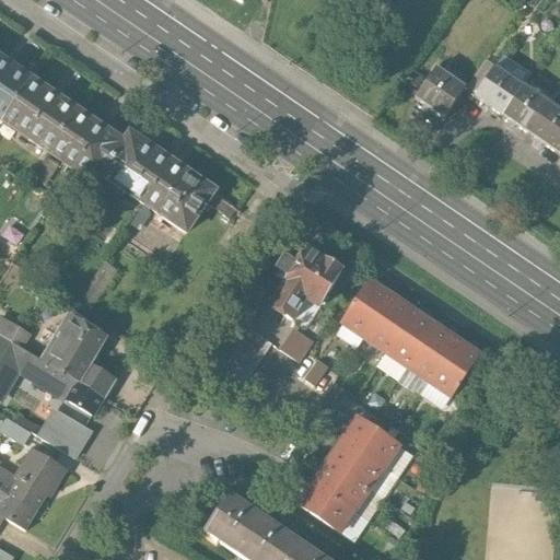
[(30,80),(0,60),(0,121),(1,123),(30,80)]
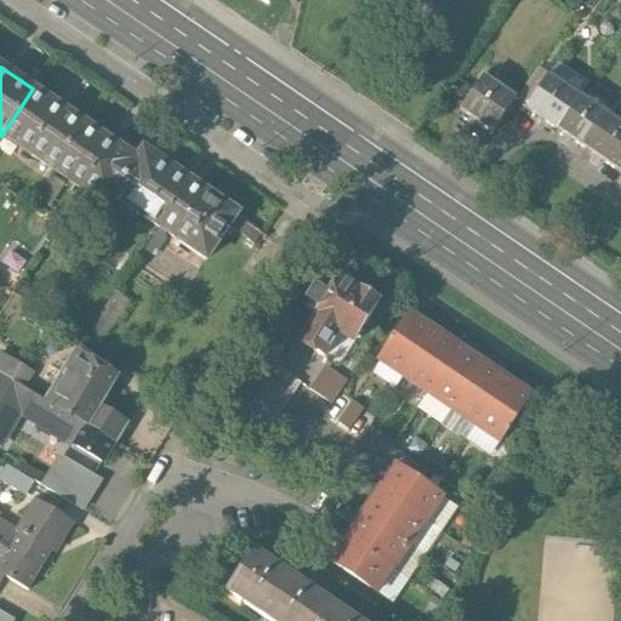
[(528,112),(558,132),(579,101),(550,80),(528,112)]
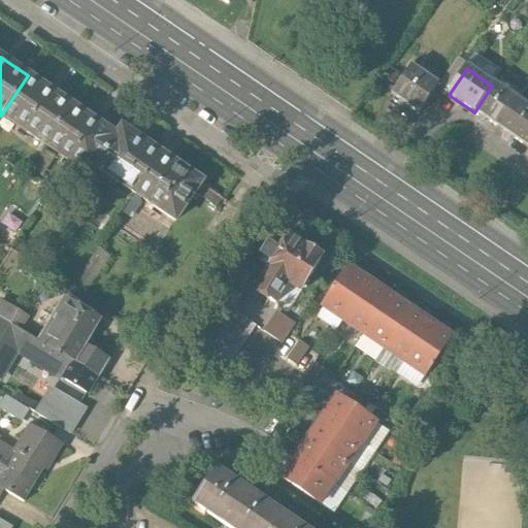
[(410,70),(392,96),(418,113),(435,88),(410,70)]
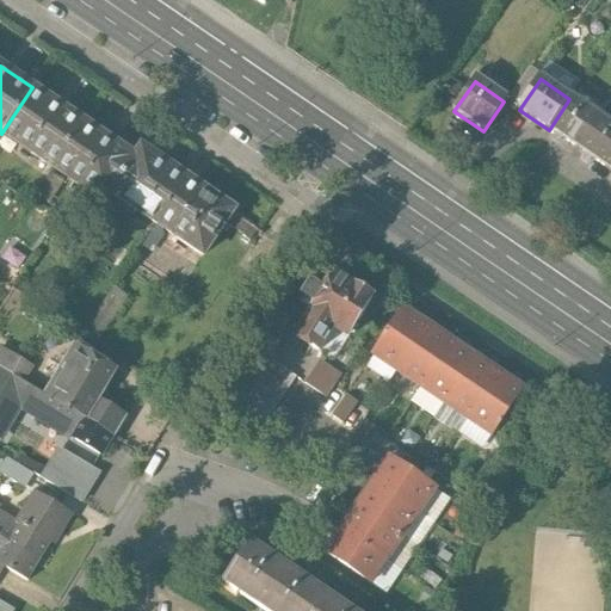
[(84,123),(32,87),(1,134),(53,168),(84,123)]
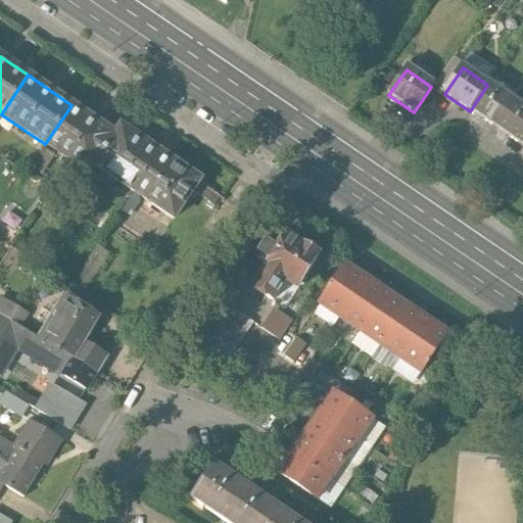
[(470,111),(495,129),(513,102),(487,85),(470,111)]
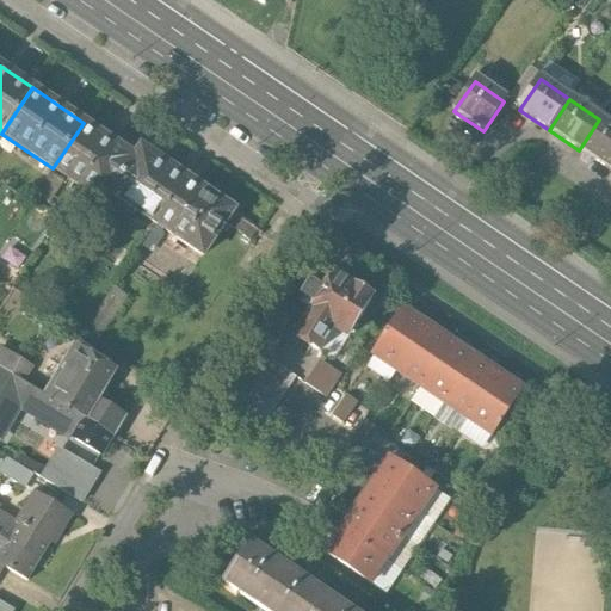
[(579,150),(609,171),(610,165),(610,127),(599,119),(579,150)]
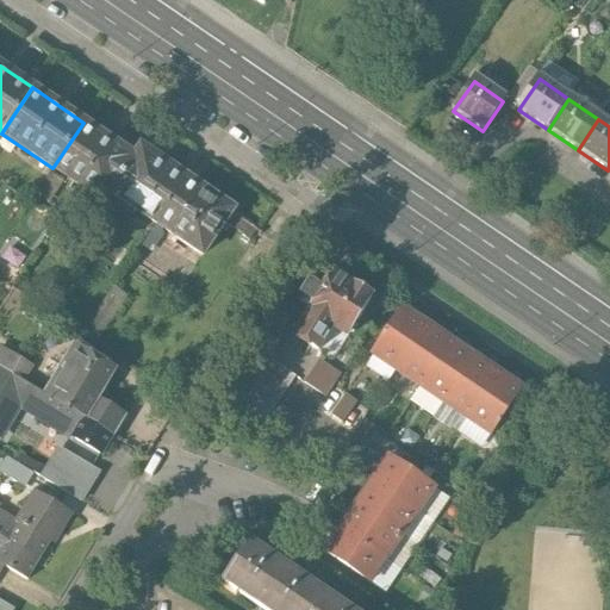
[(136,157),(83,123),(53,168),(105,203),(111,194),(136,157)]
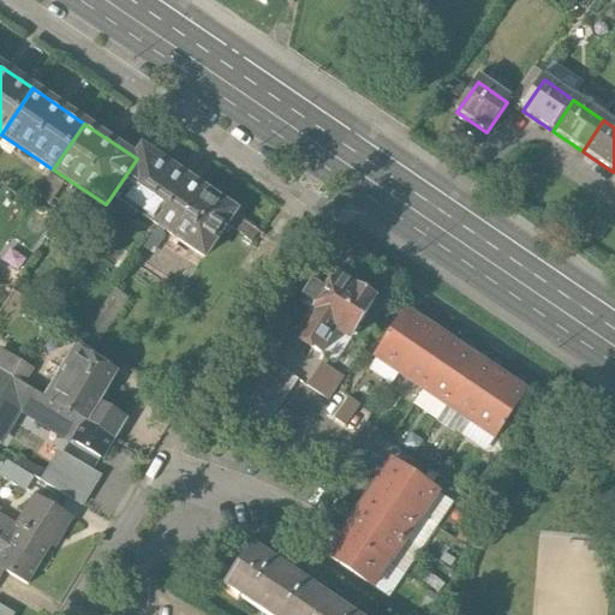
[(112,196),(157,227),(190,179),(143,148),(137,159),(112,196)]
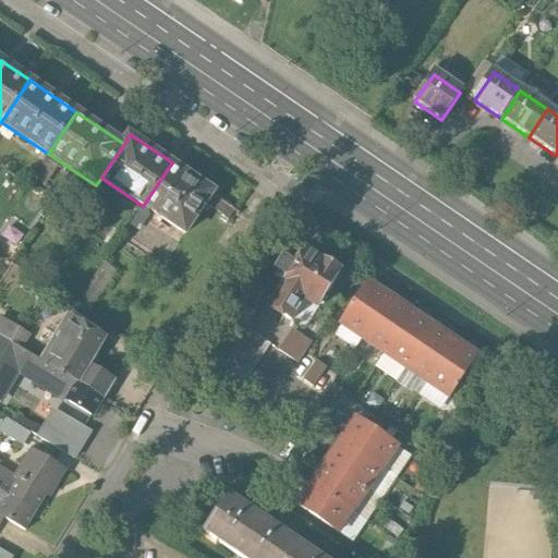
[(214,191),(172,162),(143,206),(185,234),(214,191)]
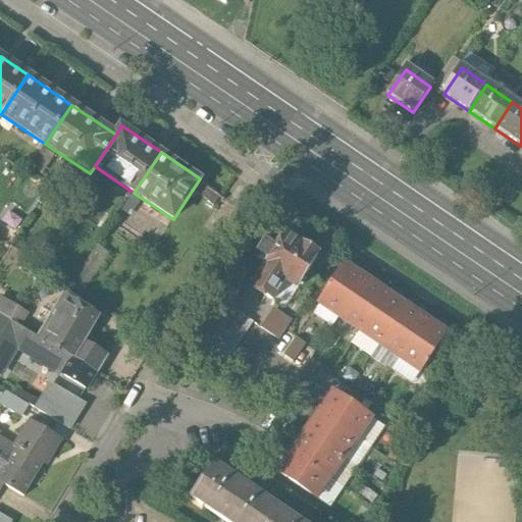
[(297,289),(319,254),(284,232),(276,246),(267,240),(256,257),(267,264),(253,288),(272,300),(283,280),(297,289)]
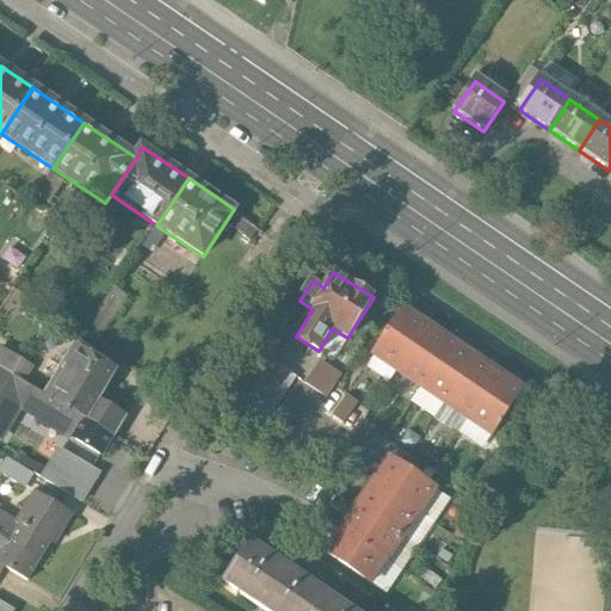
[(374,353),(397,370),(427,327),(403,310),(374,353)]
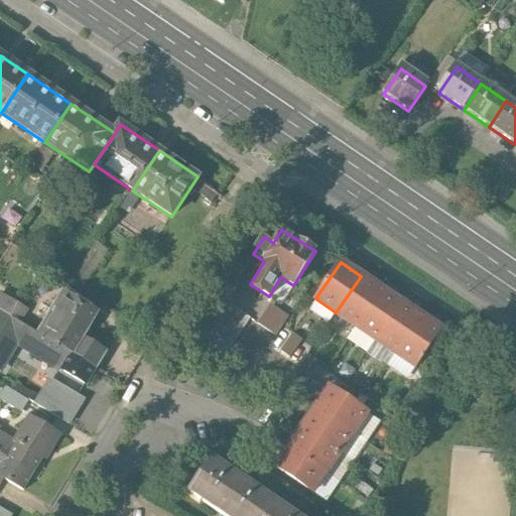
[(336,312),(356,327),(381,289),(361,276),(336,312)]
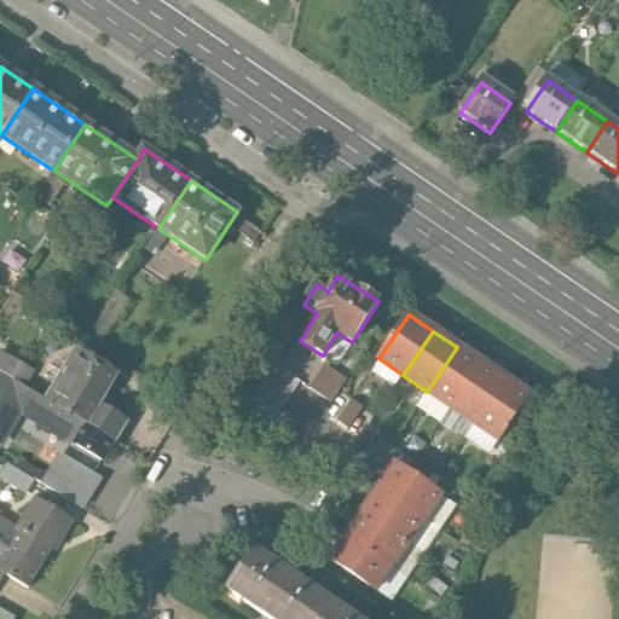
[(75,347),(44,400),(116,443),(128,422),(99,405),(119,372),(75,347)]
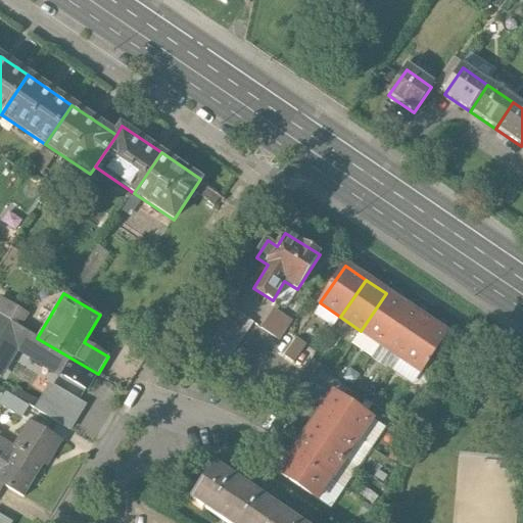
[(361,331),(381,344),(406,307),(386,293),(361,331)]
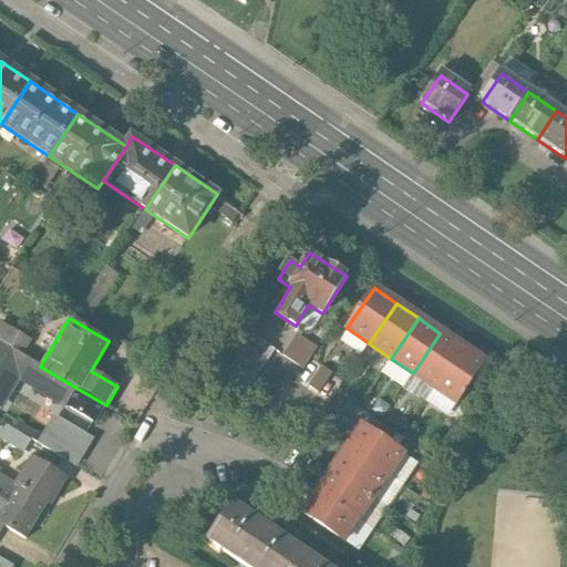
[(0,342),(22,356),(31,342),(0,323),(0,342)]
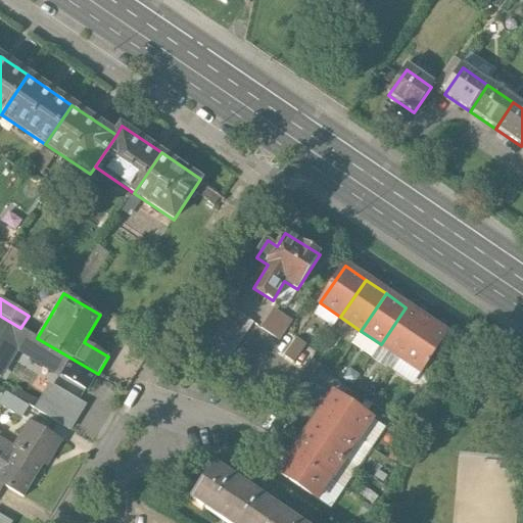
[(259,327),(279,340),(292,320),(273,307),(259,327)]
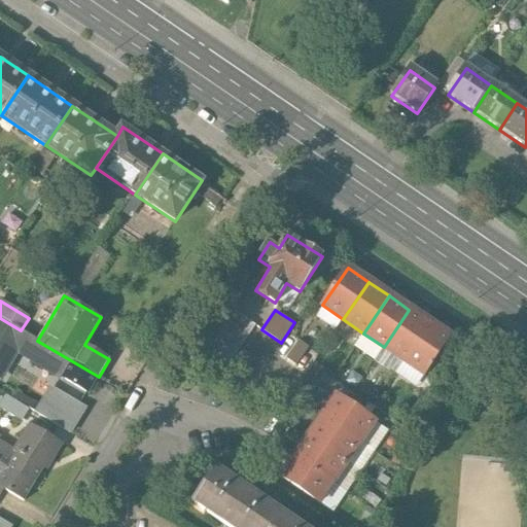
[(384,347),(405,361),(429,324),(409,310),(384,347)]
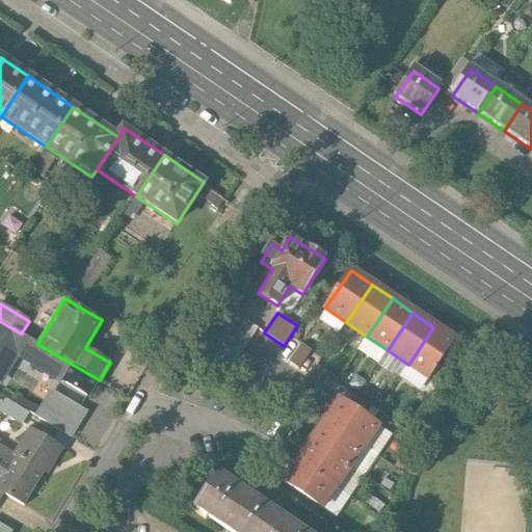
[(89,398),(100,380),(37,344),(21,334),(0,321),(0,380),(3,382),(19,356),(89,398)]
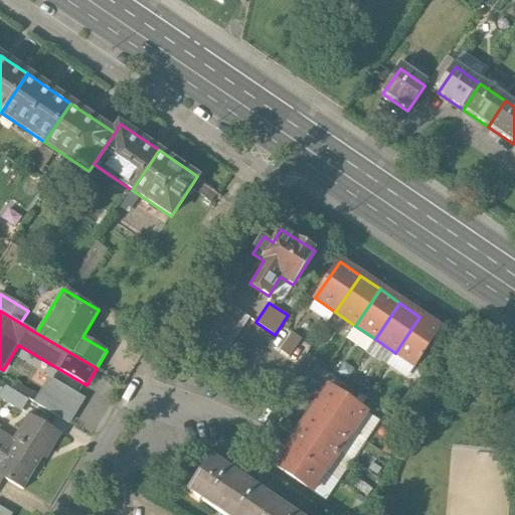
[(440,330),(419,317),(395,353),(415,366),(440,330)]
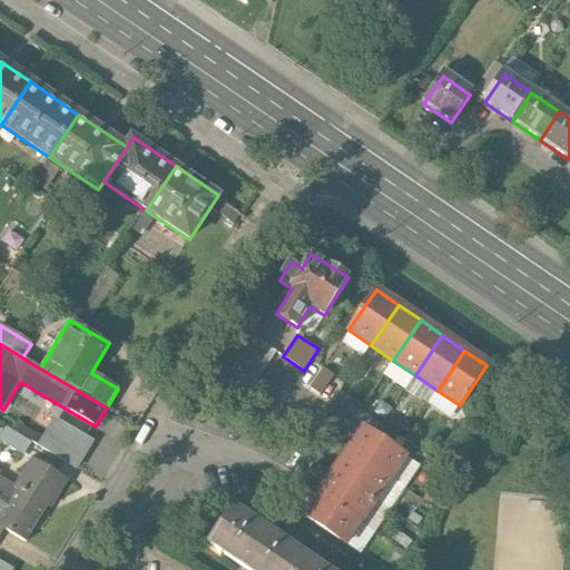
[(321,370),(312,389),(328,396),(337,377),(321,370)]
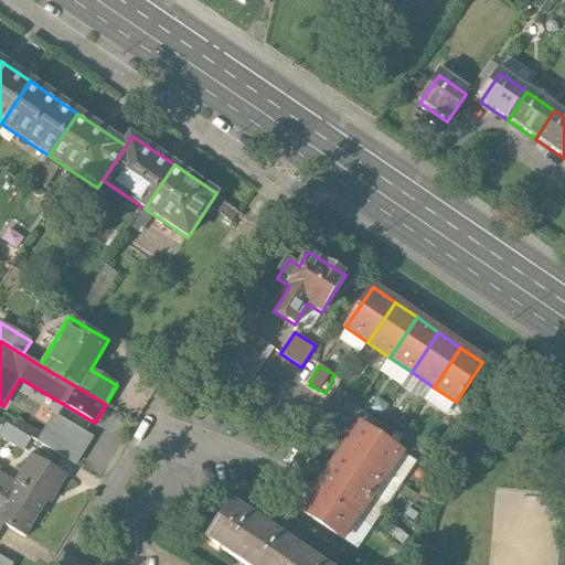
[(231,372),(225,381),(256,397),(260,387),(231,372)]
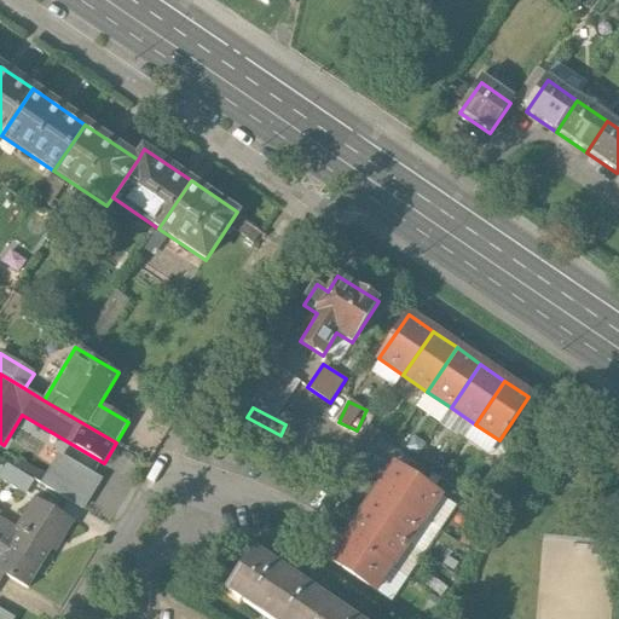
[(39,484),(84,508),(100,476),(56,452),(39,484)]
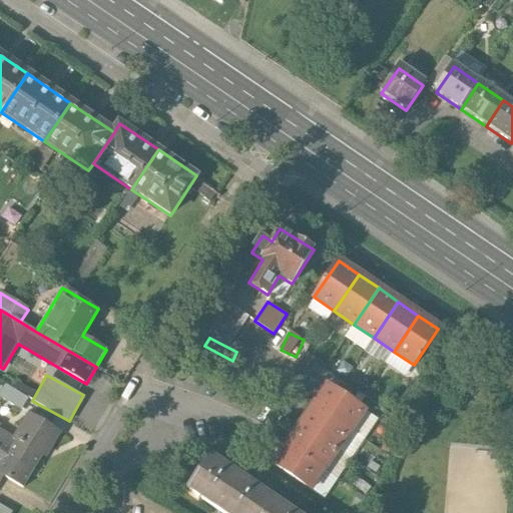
[(327,381),(313,402),(352,427),(366,407),(327,381)]
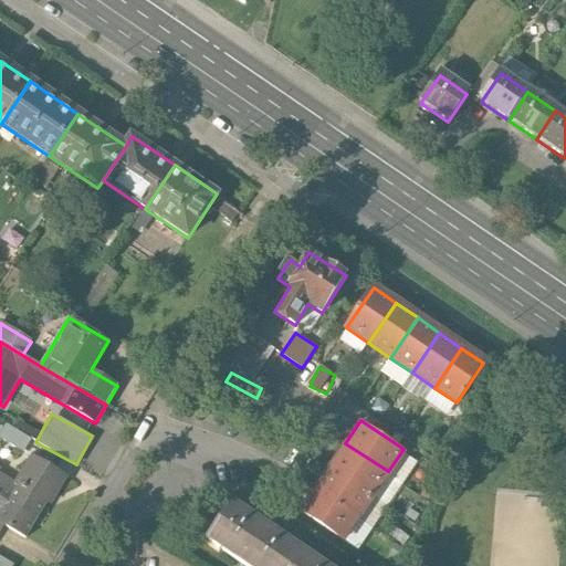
[(6,426),(0,433),(0,438),(21,451),(29,440),(6,426)]
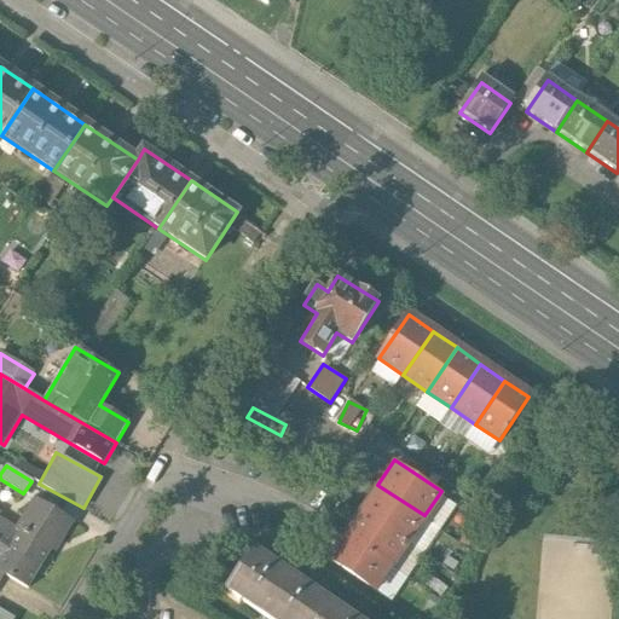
[(377,485),(362,509),(409,541),(424,515),(377,485)]
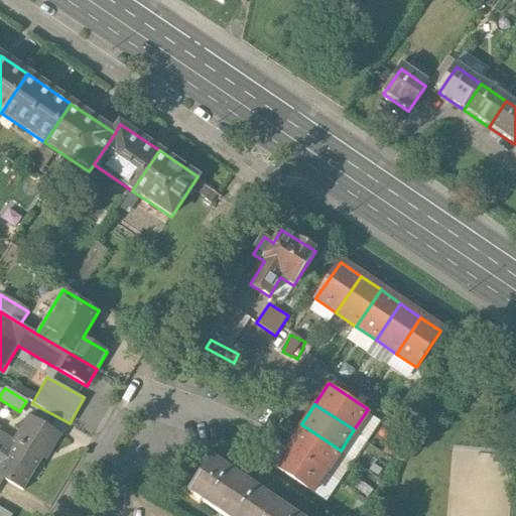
[(0,455),(32,475),(45,454),(49,456),(59,437),(27,418),(14,439),(0,430),(0,455)]
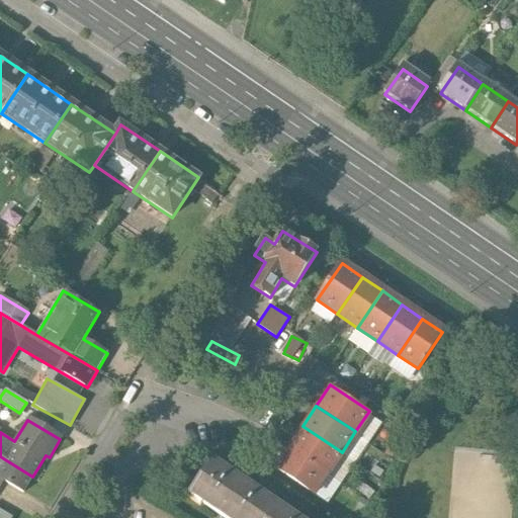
[(303,426),(288,446),(328,472),(342,452),(303,426)]
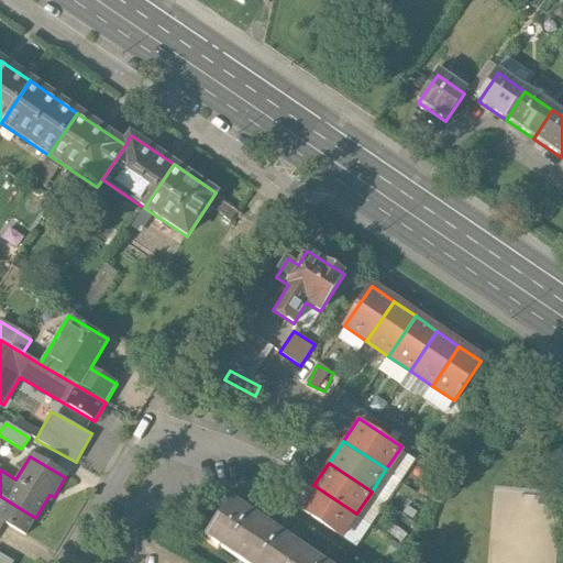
[(342,536),(356,514),(313,485),(299,507),(342,536)]
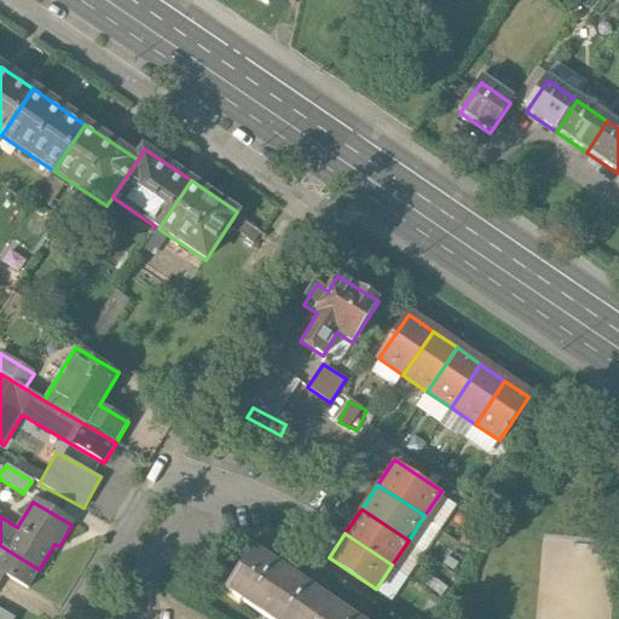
[(0,572),(4,576),(27,589),(39,570),(0,545),(0,572)]
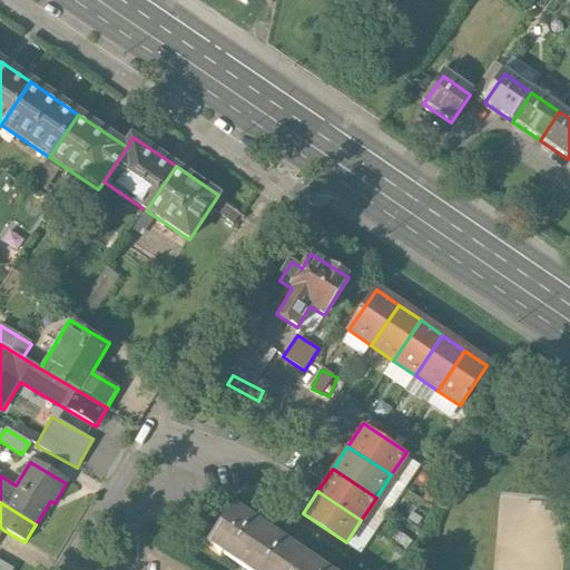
[(209,546),(245,569),(291,569),(302,554),(234,509),(209,546)]
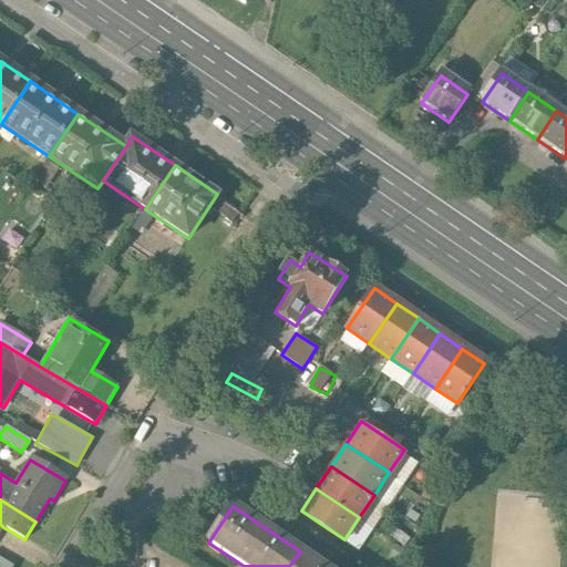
[(323,566),(300,552),(289,566),(323,566)]
